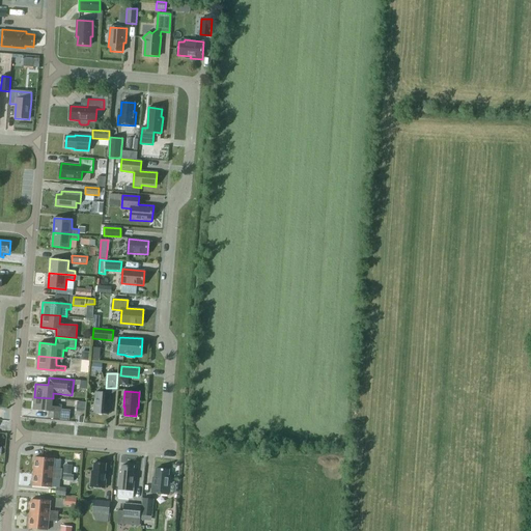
[(95,392),(94,413),(109,414),(111,393),(95,392)]
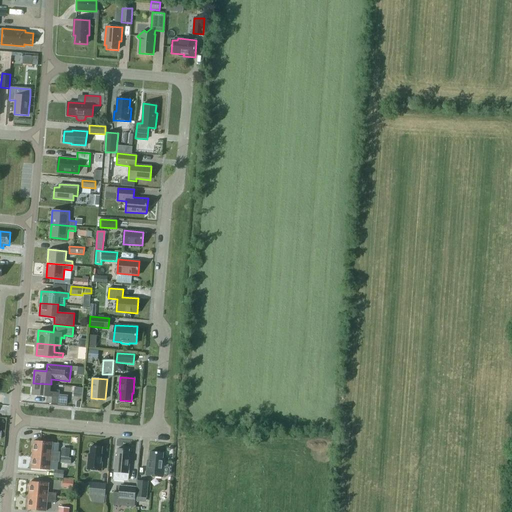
[(47,396),(46,403),(67,405),(67,395),(59,395),(60,392),(58,390),(50,390),(51,384),(33,383),(32,395),(47,396)]
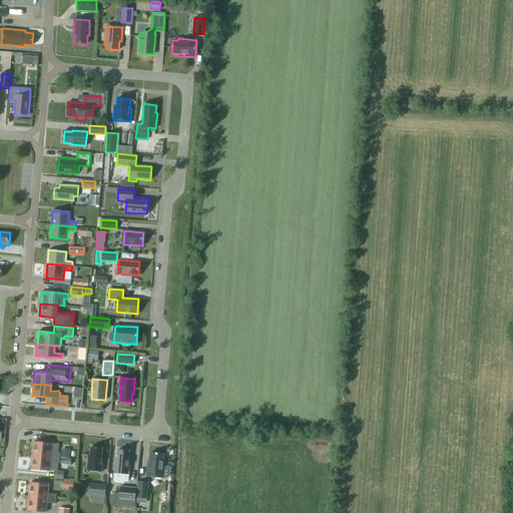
[(80,397),(82,389),(75,387),(73,395),(80,397)]
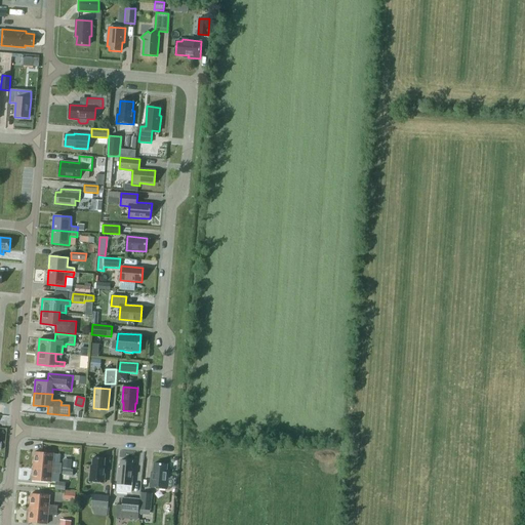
[(62,469),(62,468),(62,463),(53,462),(53,453),(35,452),(33,467),(62,469)]
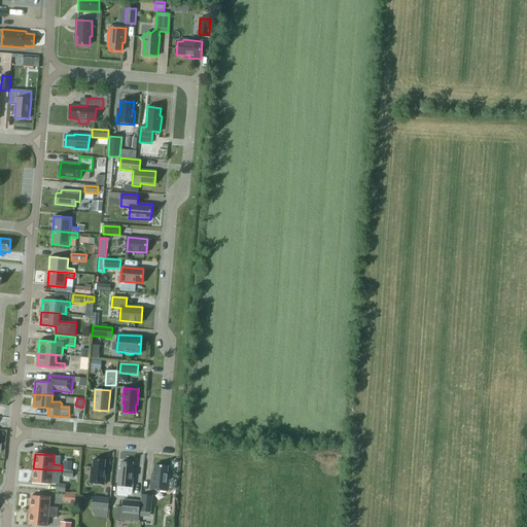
[(90,483),(104,485),(106,468),(104,468),(105,460),(94,459),(93,467),(92,467),(90,483)]
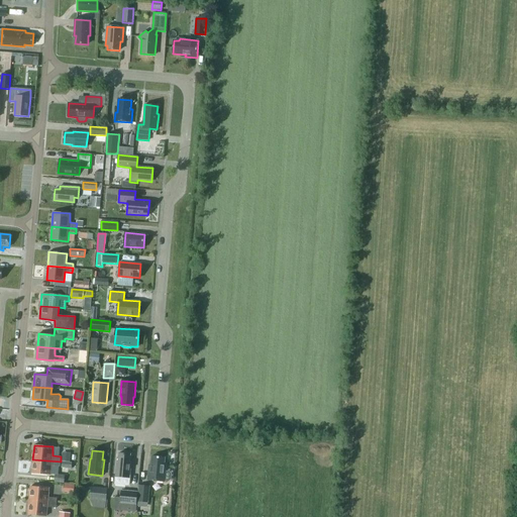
[(70,461),(71,453),(63,452),(62,460),(70,461)]
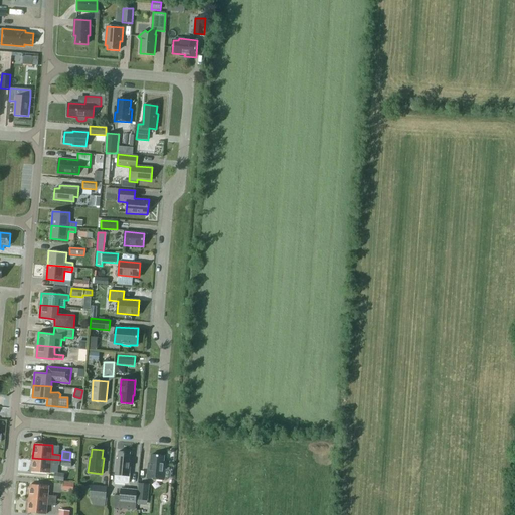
[(130,453),(119,452),(118,460),(117,460),(115,482),(129,483),(131,461),(129,461),(130,453)]
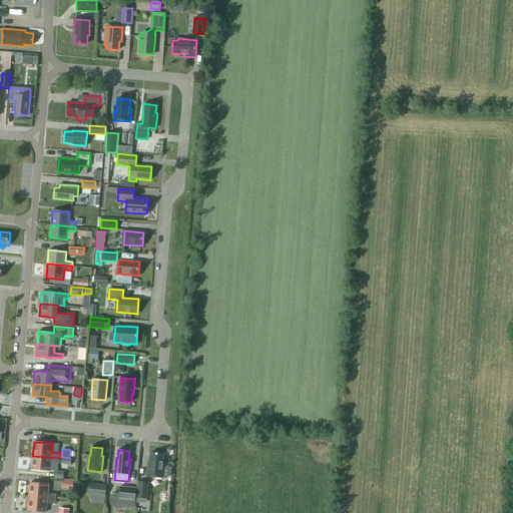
[(164,467),(165,459),(163,459),(163,454),(150,453),(149,465),(147,465),(146,476),(163,478),(163,477),(167,478),(169,476),(170,470),(168,468),(164,467)]
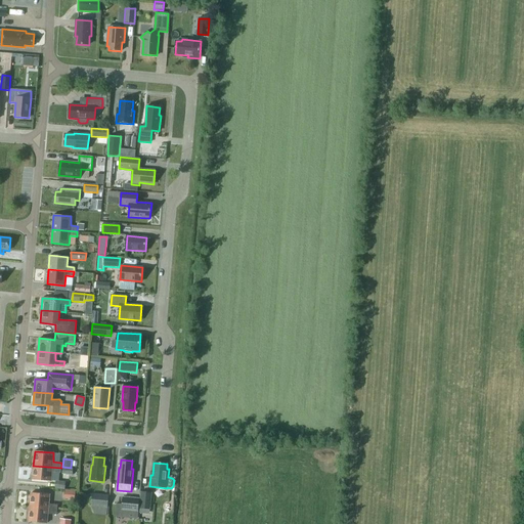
[(60,473),(61,468),(33,466),(32,479),(51,481),(52,472),(60,473)]
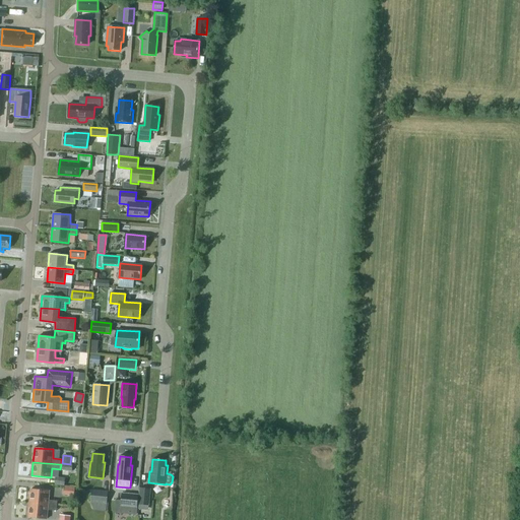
[(139,504),(149,505),(150,489),(140,488),(139,504)]
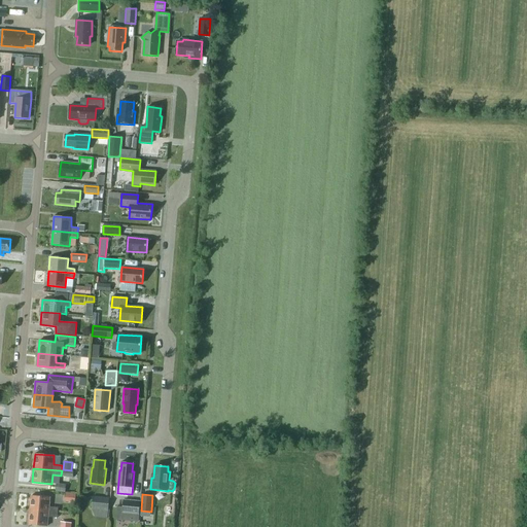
[(31,495),(30,510),(58,513),(58,507),(49,506),(50,497),(31,495)]
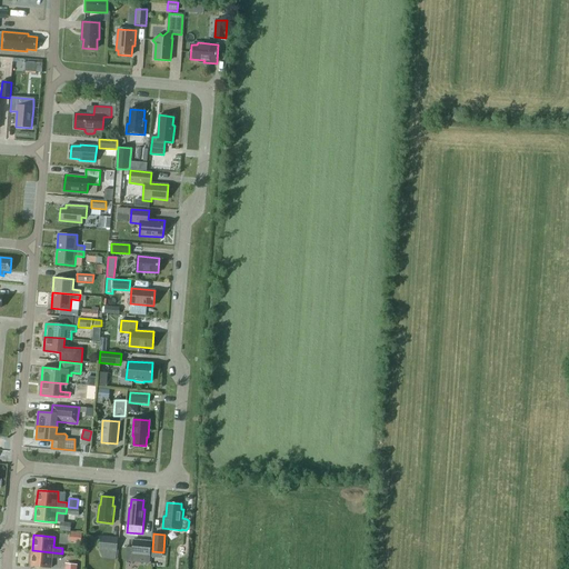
[(117,551),(118,538),(100,536),(99,550),(117,551)]
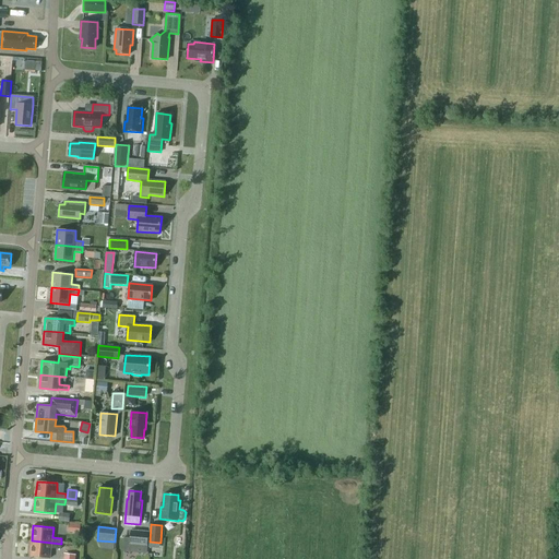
[(130,530),(129,544),(147,546),(149,532),(130,530)]
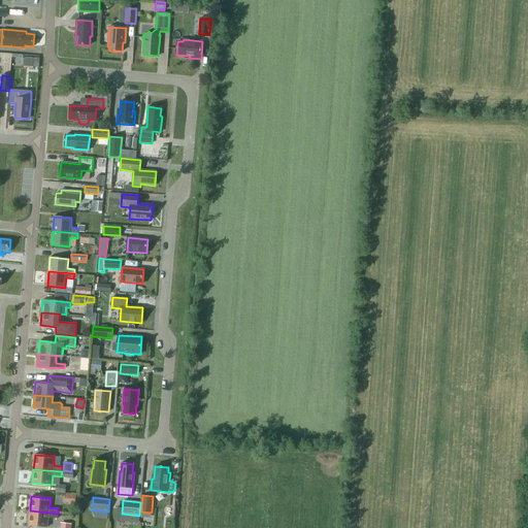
[(30,510),(30,512),(28,525),(47,527),(48,518),(58,519),(58,514),(30,510)]
